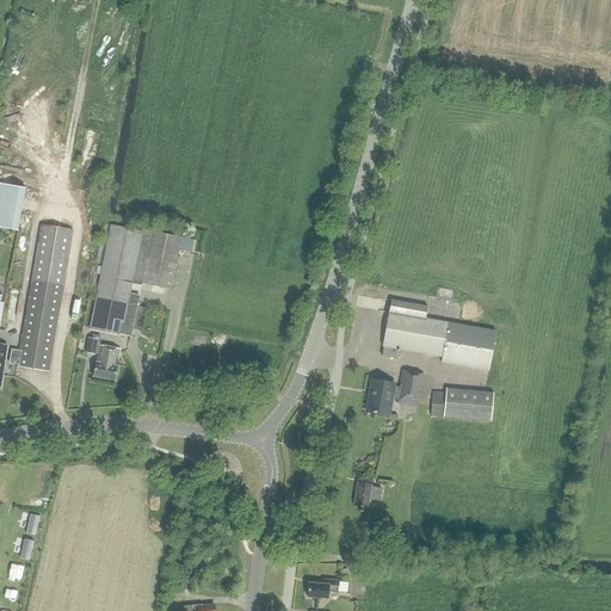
[(0,226),(16,229),(24,186),(0,181),(0,226)]
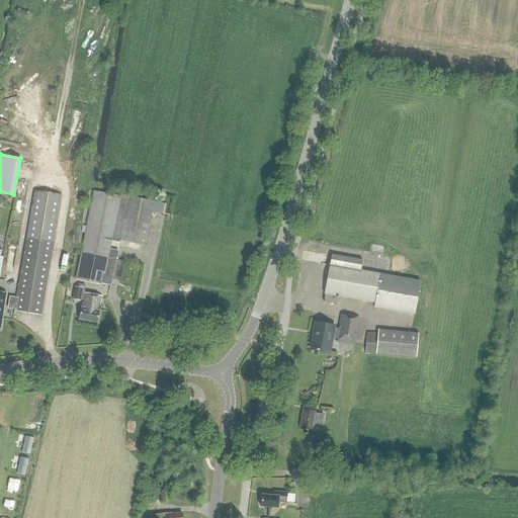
[(14,311),(40,316),(61,195),(34,191),(16,297),(10,296),(8,308),(14,309),(14,311)]
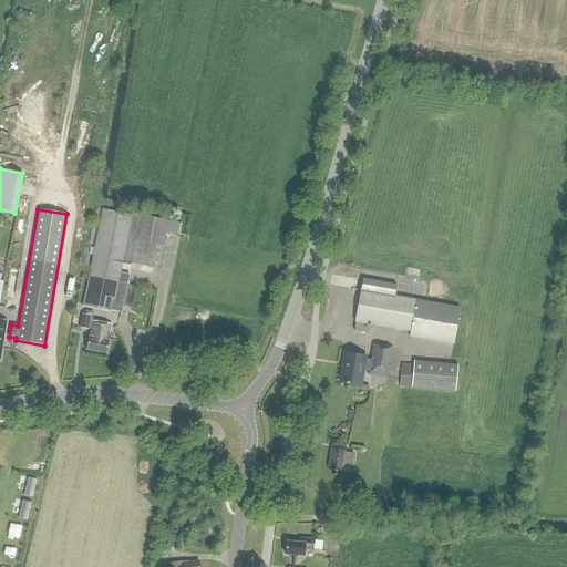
[(103,209),(89,277),(88,285),(83,305),(122,313),(126,292),(127,285),(130,275),(121,274),(122,265),(131,267),(132,264),(158,269),(168,220),(141,215),(141,217),(103,209)]
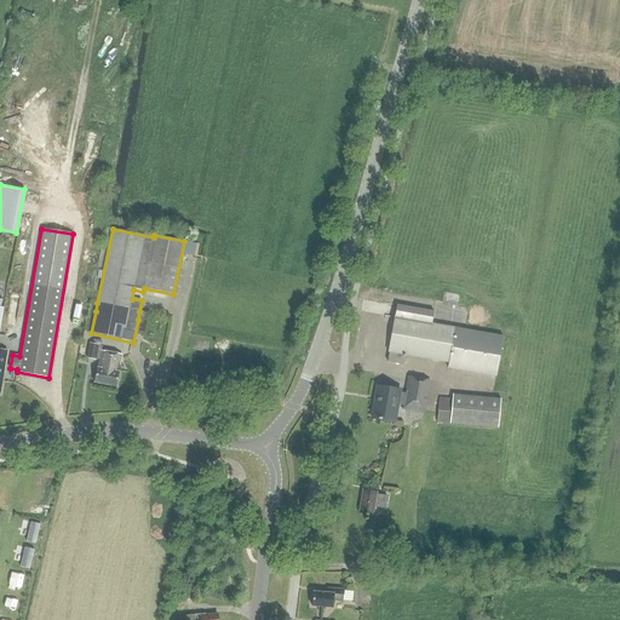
[(403,365),(406,355),(448,363),(448,368),(497,377),(503,337),(432,325),(434,313),(396,305),(389,352),(388,362),(403,365)]
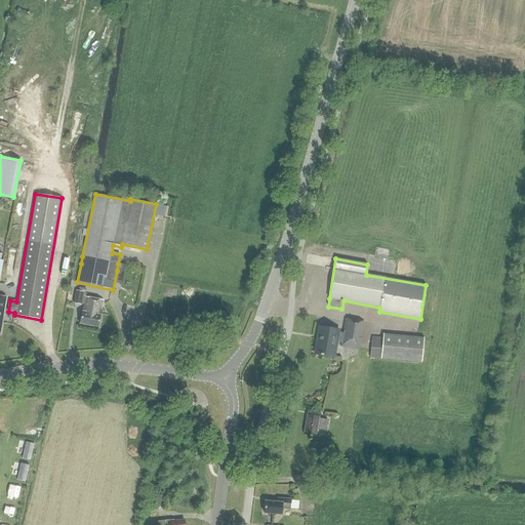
[(118,264),(117,271),(124,272),(125,265),(118,264)]
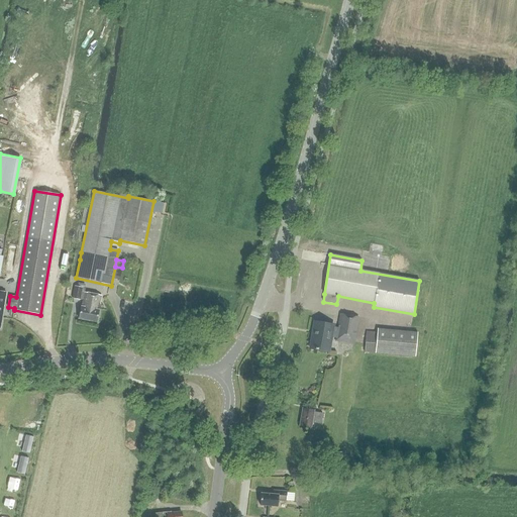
[(101,296),(85,293),(85,288),(75,286),(72,299),(83,301),(82,307),(81,307),(79,319),(97,322),(99,310),(100,305),(101,296)]
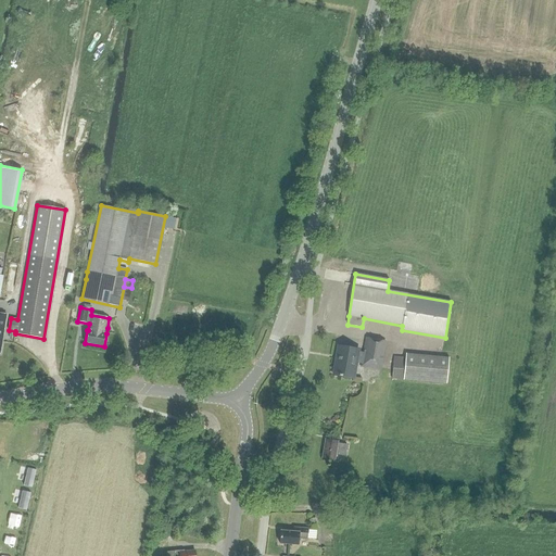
[(380,369),(384,341),(366,338),(364,353),(358,352),(358,350),(341,346),(338,362),(336,361),(333,375),(354,379),(356,363),(362,364),(361,367),(380,369)]
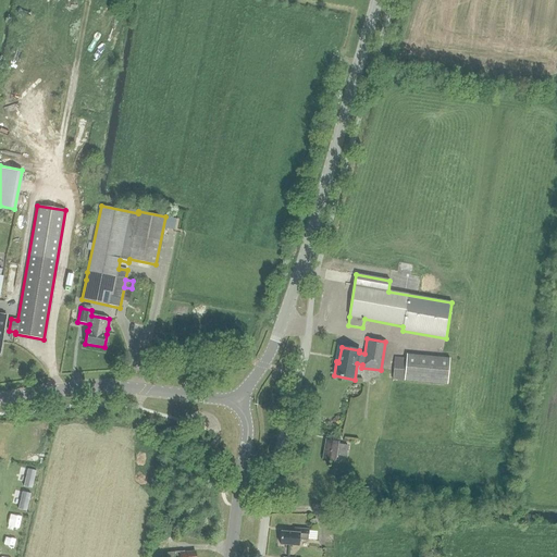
[(408,359),(395,358),(393,381),(406,382),(408,359)]
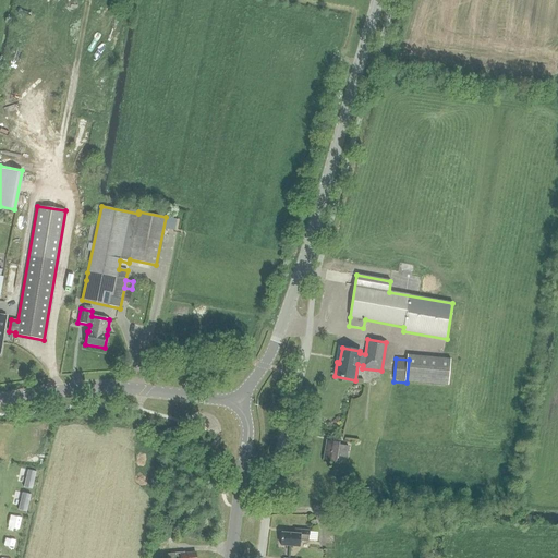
[(339,444),(327,441),(324,460),(336,462),(337,456),(347,458),(349,447),(339,445),(339,444)]
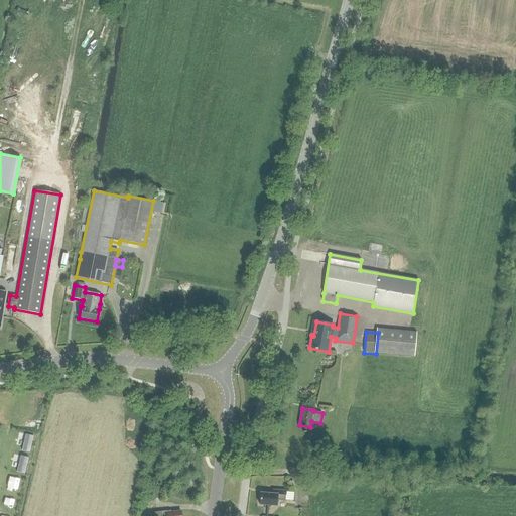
[(272,494),(260,493),(259,504),(276,506),(277,501),(286,501),(286,491),(273,490),(272,494)]
